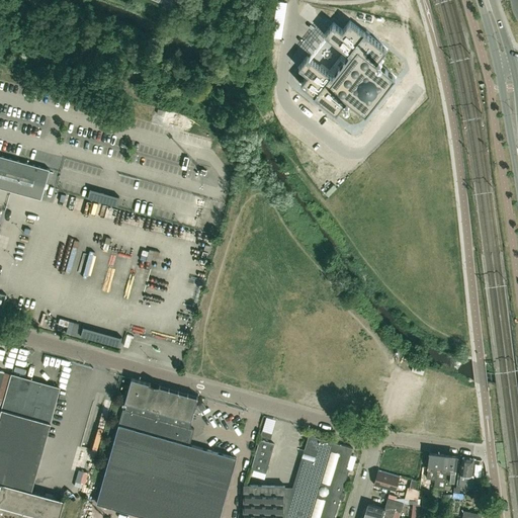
[(155,0),(159,1),(175,9),(179,0),(155,0)]
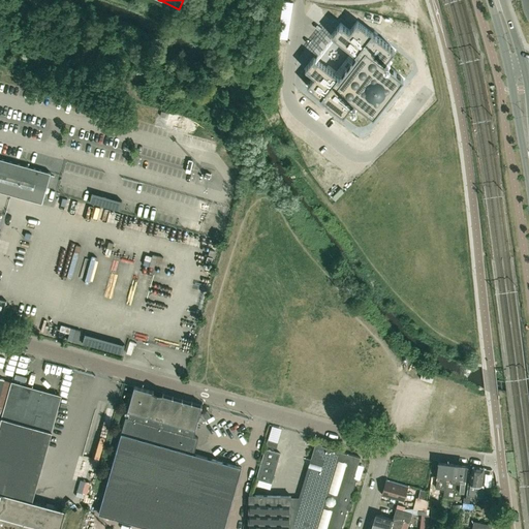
[(314,58),(305,69),(314,76),(307,86),(321,97),(320,98),(343,116),(350,106),(354,110),(358,105),(373,118),(403,79),(387,67),(391,63),(387,60),(395,51),(372,32),(371,33),(358,23),(350,32),(341,24),(332,36),(358,56),(348,67),(340,78),(314,58)]
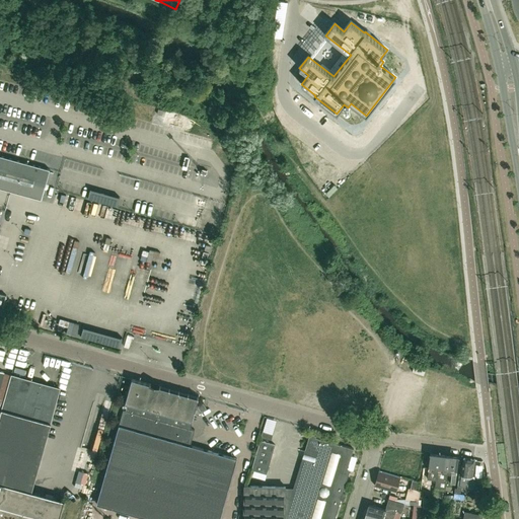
[(101,83),(104,71),(95,68),(91,81),(101,83)]
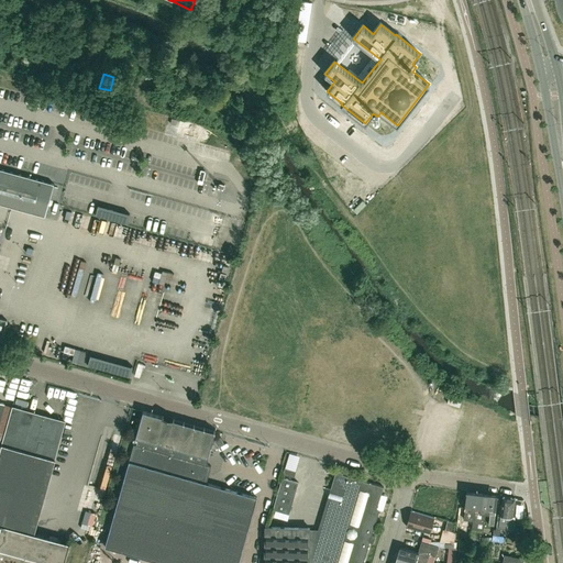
[(26,78),(25,85),(36,88),(37,81),(26,78)]
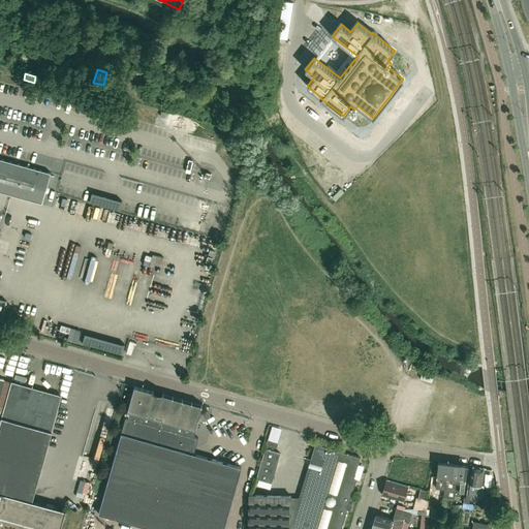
[(0,158),(0,191),(42,204),(51,173),(0,158)]
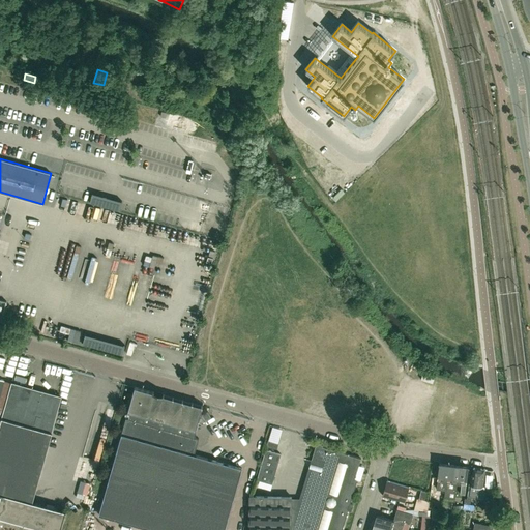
[(204,247),(221,252),(225,238),(208,234),(204,247)]
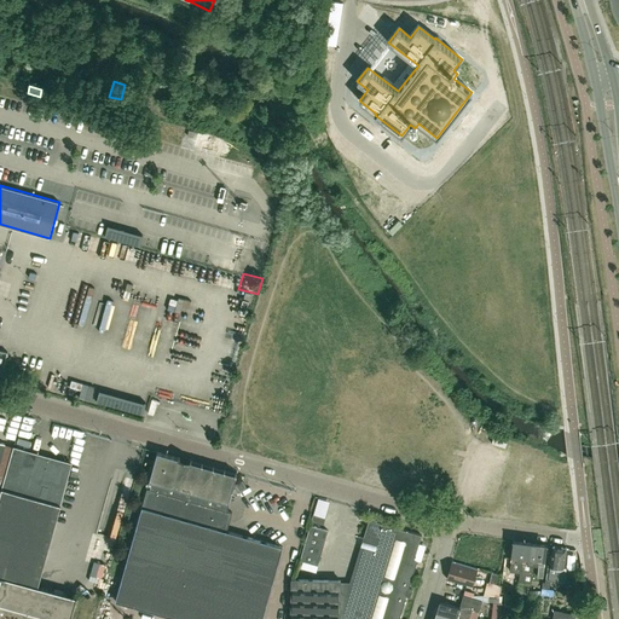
[(115,295),(137,299),(139,291),(131,290),(132,282),(119,279),(115,295)]
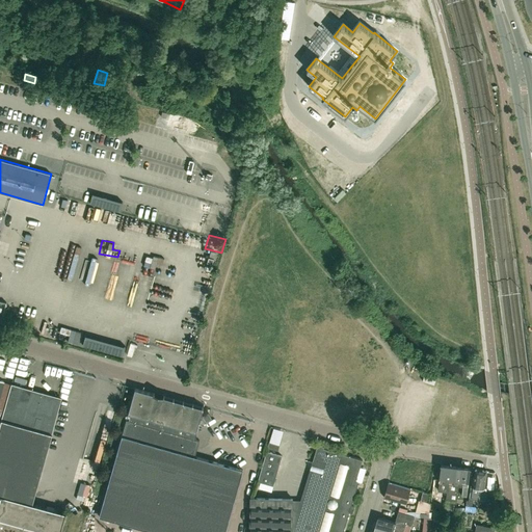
[(128,246),(123,261),(128,262),(131,255),(151,261),(153,256),(128,246)]
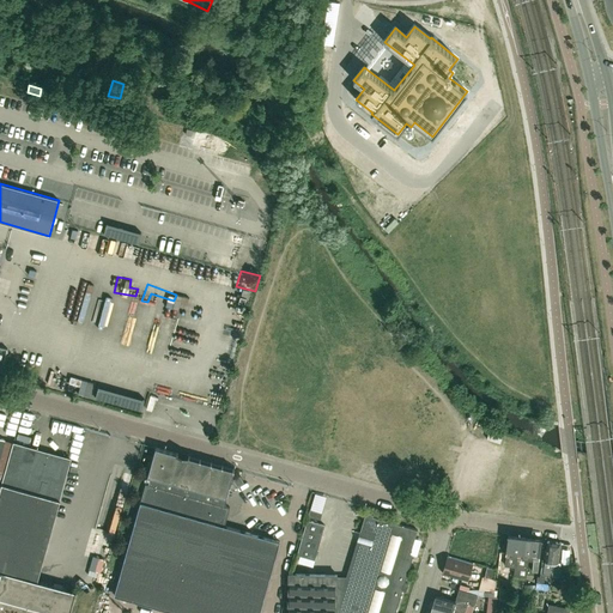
[(54,612),(55,612),(56,612),(58,612),(59,612),(70,612),(77,592),(34,580),(56,499),(60,501),(72,459),(13,442),(0,489),(0,612),(54,612)]
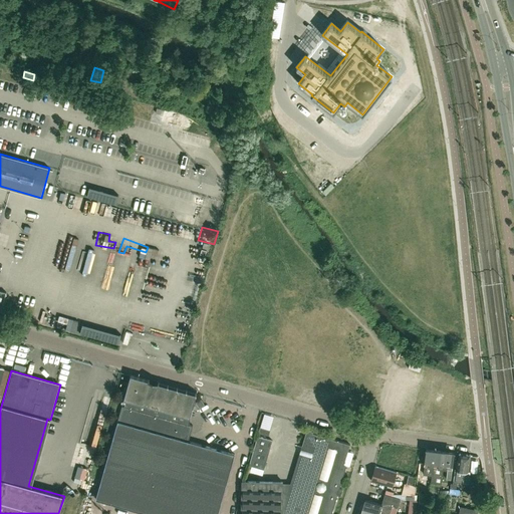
[(190,418),(197,394),(149,379),(131,375),(124,399),(126,400),(124,406),(122,406),(95,499),(149,513),(217,513),(235,454),(189,441),(193,425),(187,424),(189,417),(190,418)]
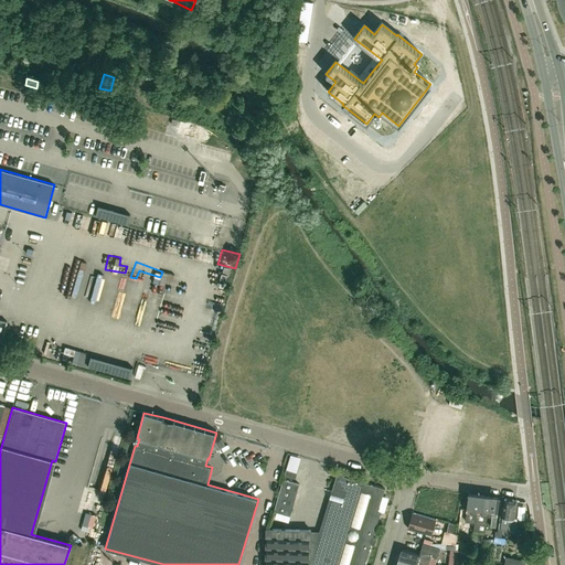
[(285,476),(296,479),(297,472),(286,469),(285,476)]
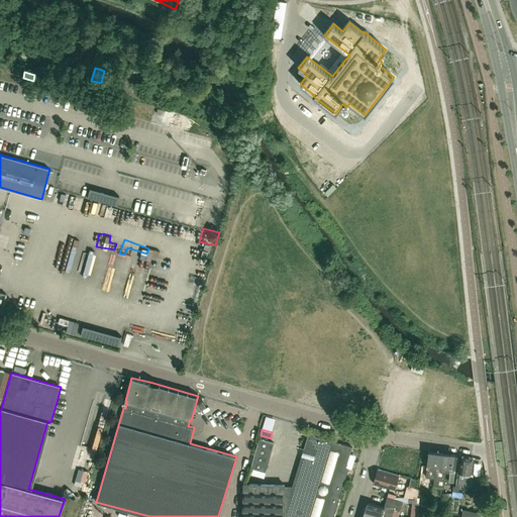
[(341,491),(347,471),(345,470),(352,446),(310,434),(305,450),(307,450),(305,458),(303,457),(293,488),(284,488),(285,485),(243,484),(242,516),(333,516),(339,498),(342,499),(344,492),(341,491)]
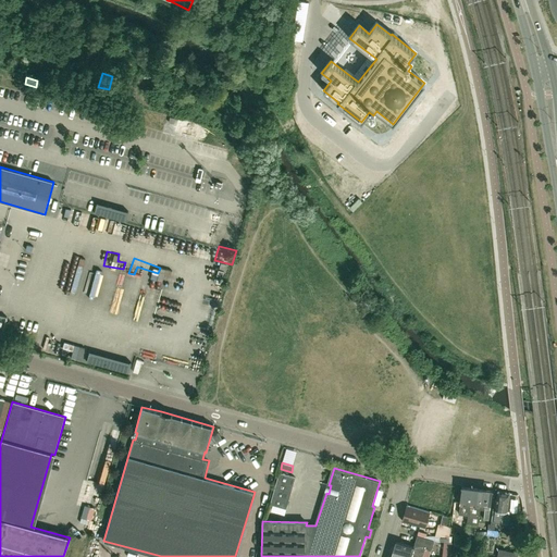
[(280,472),(270,504),(284,508),(285,508),(295,478),(294,477),(280,472)]
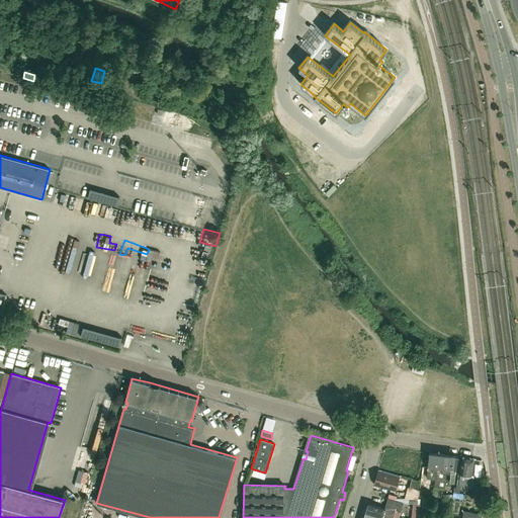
[(435,480),(438,453),(429,452),(426,479),(435,480)]
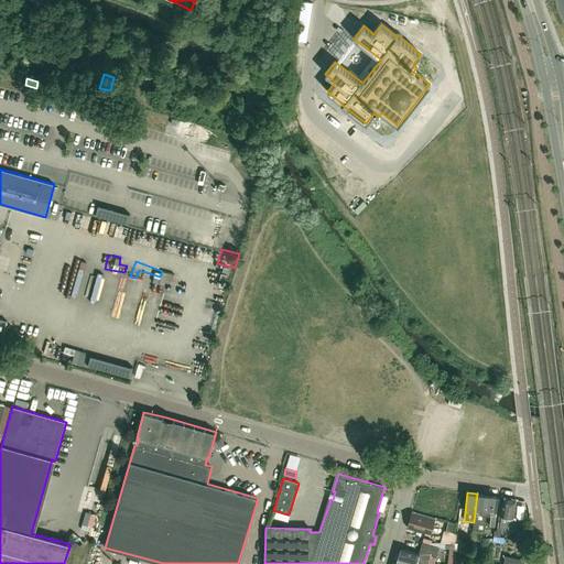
[(477,494),(474,522),(472,540),(480,541),(483,531),(485,531),(486,523),(485,521),(485,513),(488,495),(477,494)]
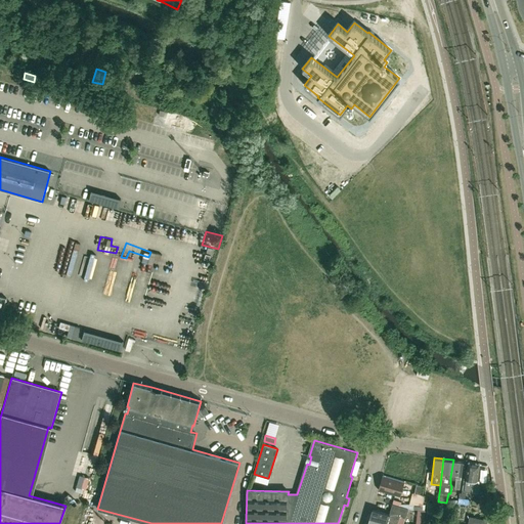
[(463,462),(453,460),(450,477),(456,478),(455,483),(455,488),(460,489),(462,478),(461,478),(463,462)]
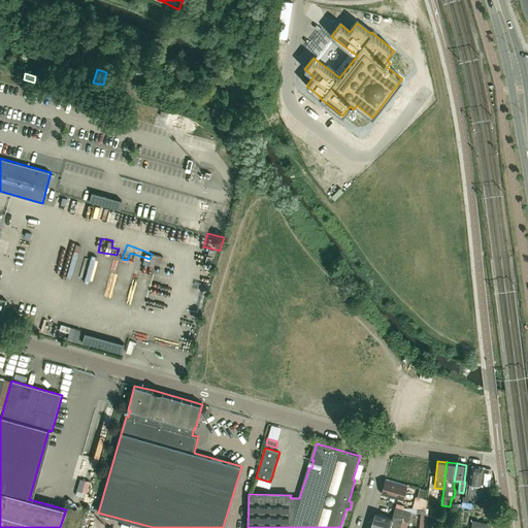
[(481,485),(484,467),(471,465),(469,489),(468,495),(482,496),(483,485),(481,485)]
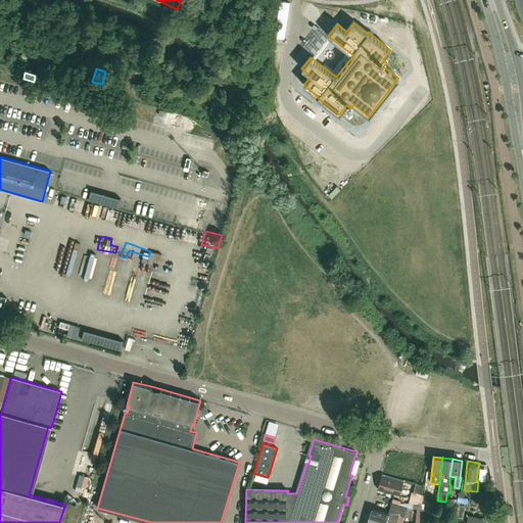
[(403,481),(397,479),(382,475),(377,489),(399,495),(403,481)]
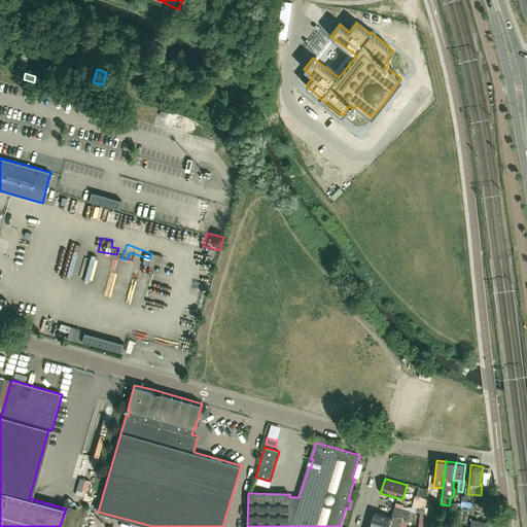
[(424,497),(426,489),(419,488),(417,496),(424,497)]
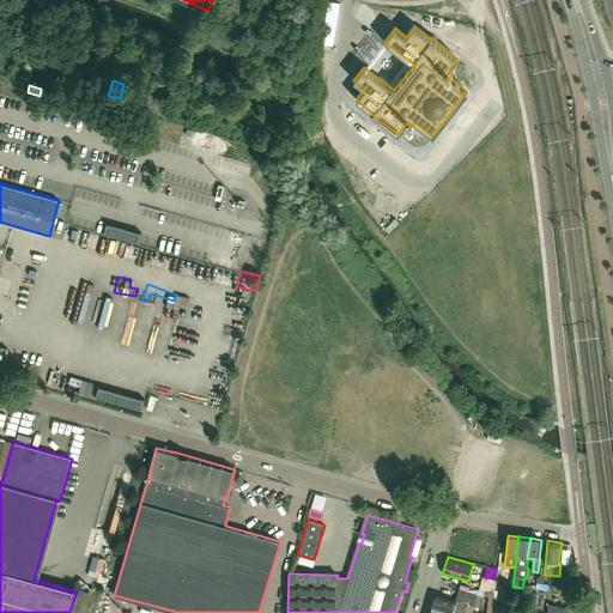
[(536,612),(552,612),(552,586),(538,586),(536,612)]
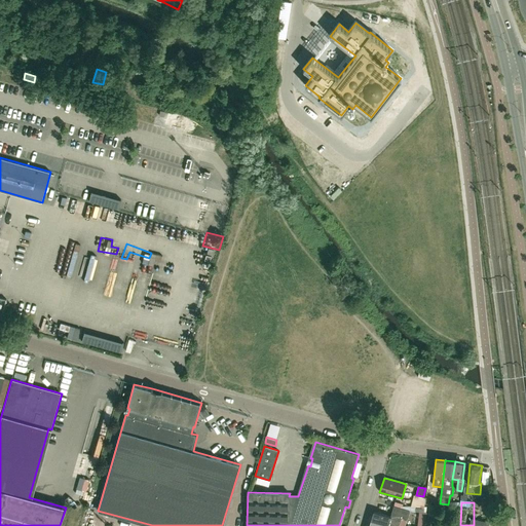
[(429,504),(427,521),(427,522),(436,522),(438,505),(429,504)]
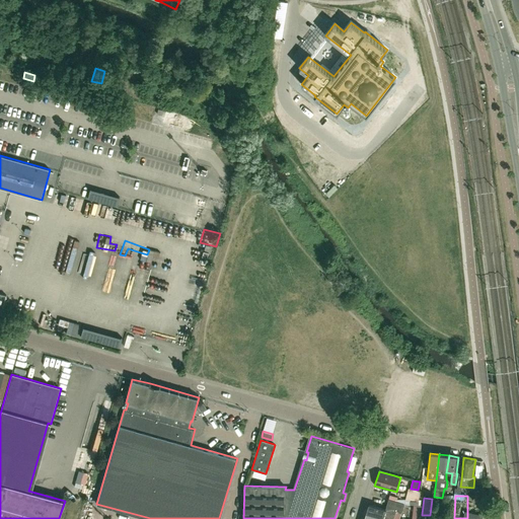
[(369,504),(366,513),(388,518),(398,518),(401,513),(403,504),(403,503),(398,502),(396,501),(388,499),(387,501),(385,509),(369,504)]
